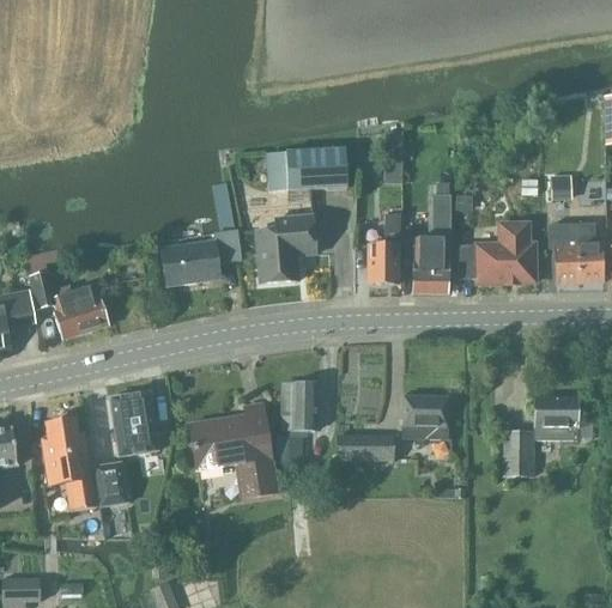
[(387,131),(387,147),(403,149),(403,131),(387,131)]
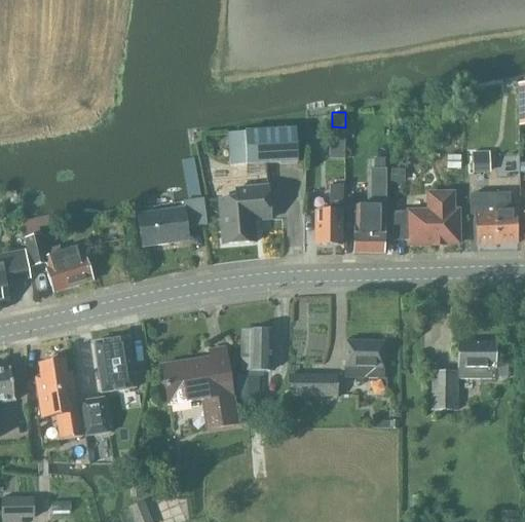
[(249,163),(300,160),(298,126),(248,128),(249,162),(249,163)]
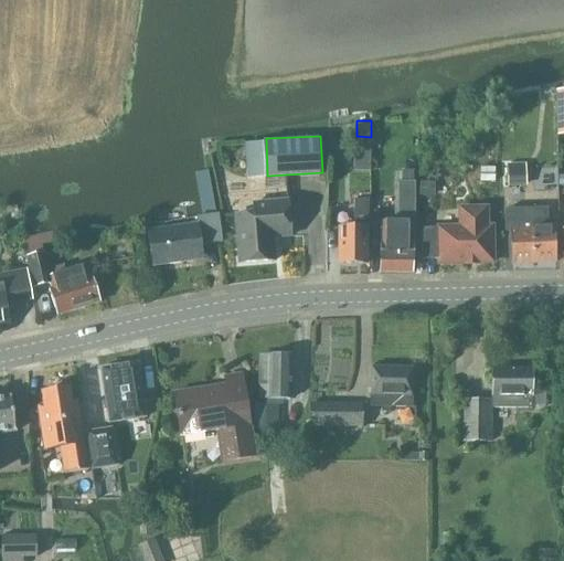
[(266,138),(247,139),(248,176),(267,175),(266,138)]
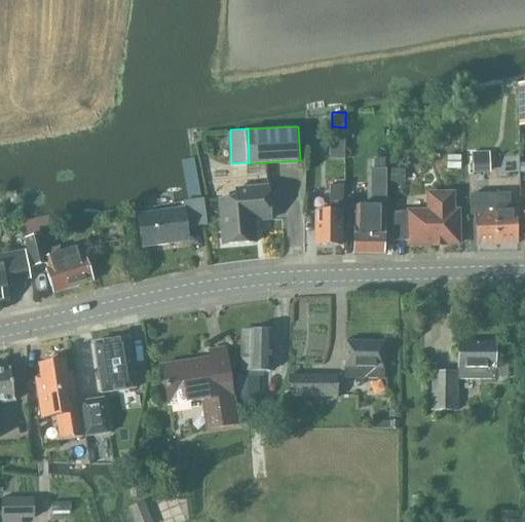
[(488,149),(473,149),(474,170),(489,170),(488,149)]
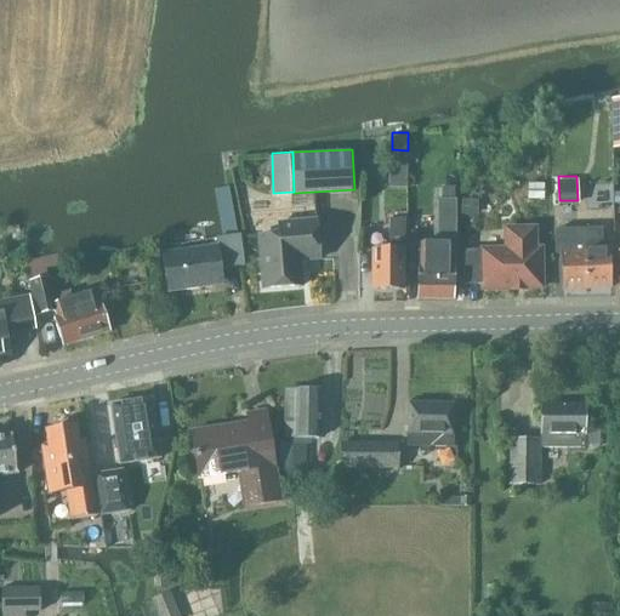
[(546,181),(530,181),(530,195),(546,194),(546,181)]
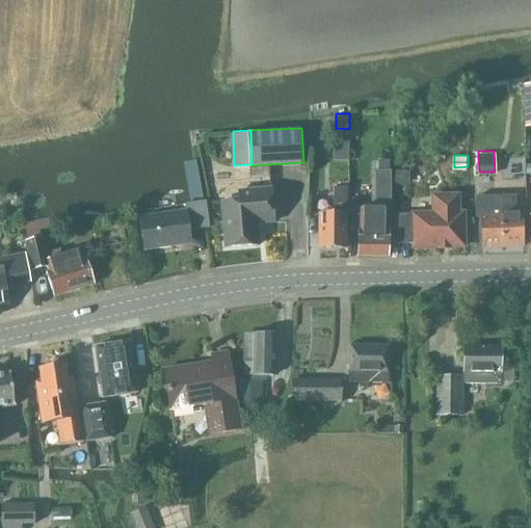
[(410,168),(397,168),(397,180),(410,180),(410,168)]
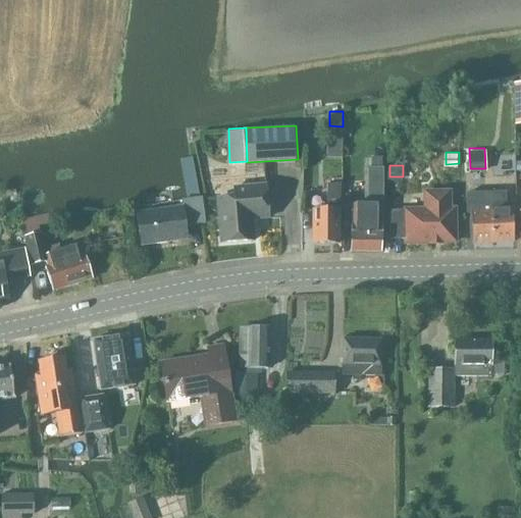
[(372,166),(369,166),(369,197),(384,197),(384,166),(382,166),(372,166)]
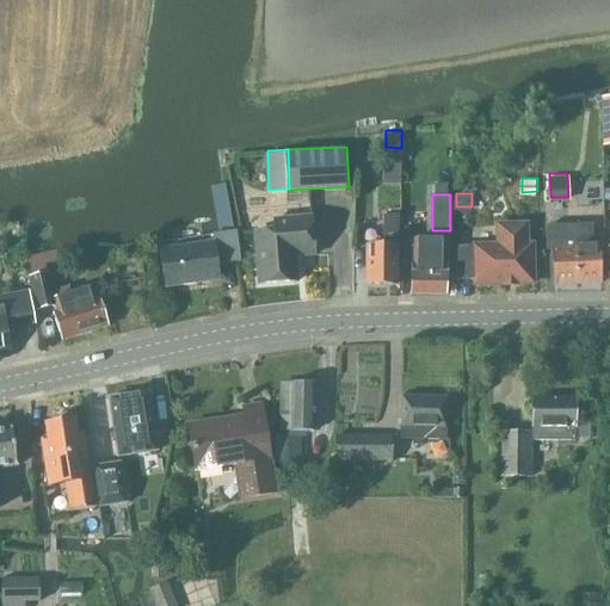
[(384,212),(383,243),(369,243),(368,280),(396,282),(396,243),(399,243),(399,212),(384,212)]
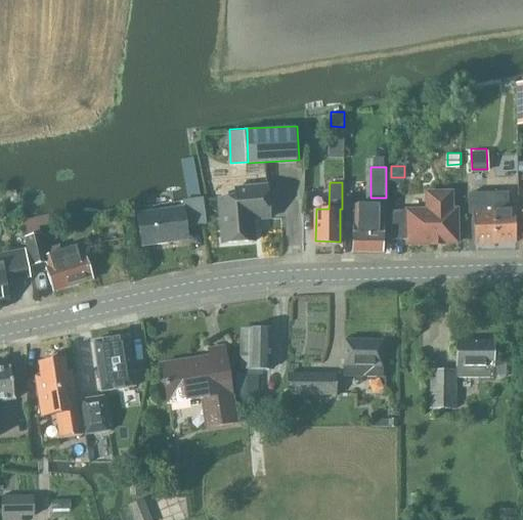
[(256,237),(254,217),(270,216),(268,183),(236,185),(237,195),(220,196),(223,241),(256,237)]
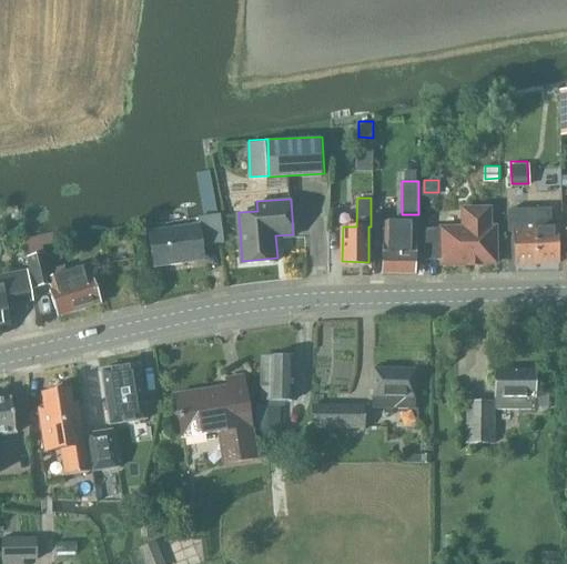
[(443,258),(443,262),(497,261),(496,225),(492,225),(490,207),(464,207),(465,225),(425,227),(425,258),(443,258)]
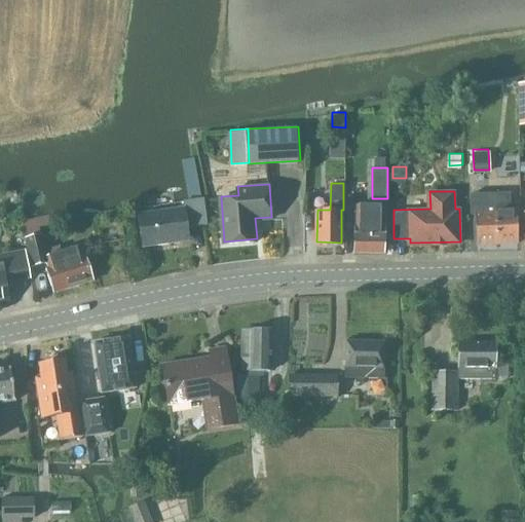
[(477,243),(517,241),(516,209),(510,209),(510,191),(470,192),(471,212),(476,212),(477,243)]
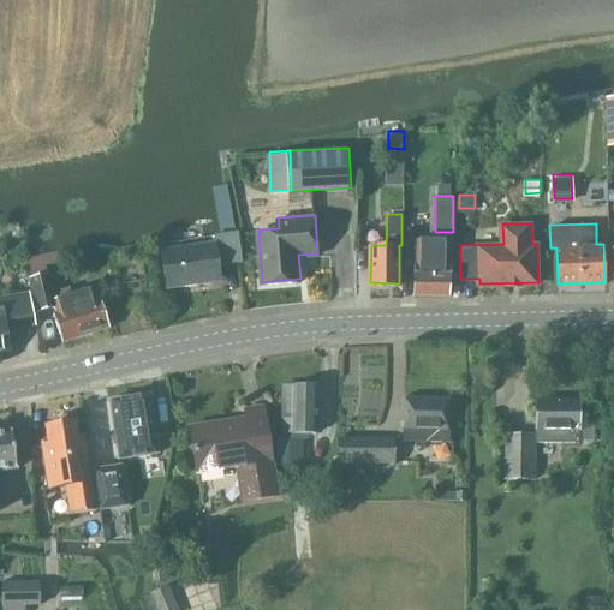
[(216,239),(162,247),(168,286),(213,280),(212,271),(222,269),(221,263),(243,259),(238,229),(215,233),(216,239)]
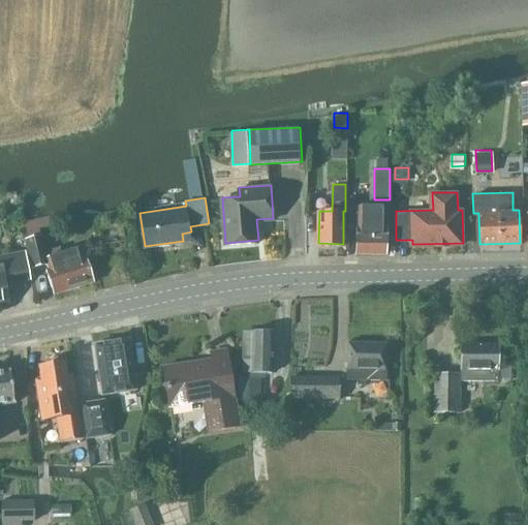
[(363,203),(356,208),(355,249),(385,250),(387,205),(363,203)]
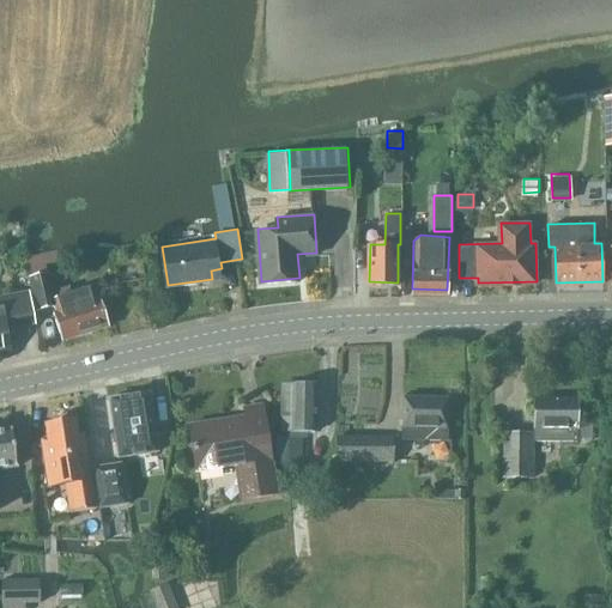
[(56,263),(60,281),(95,274),(94,266),(84,267),(82,259),(56,263)]
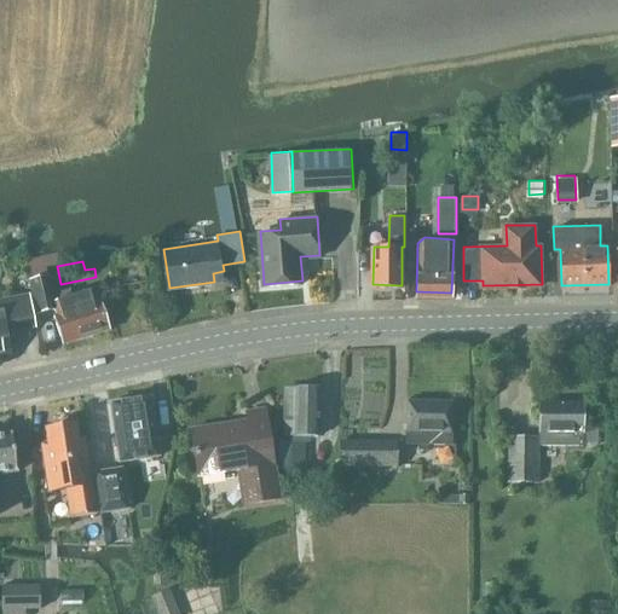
[(47,274),(32,278),(38,311),(56,307),(51,293),(47,274)]
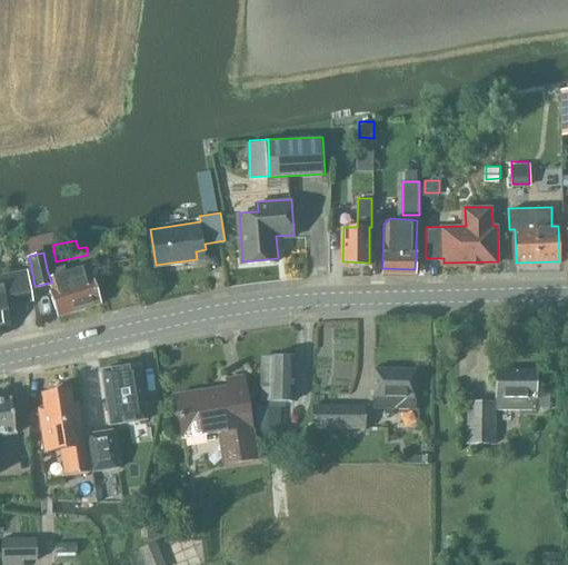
[(66,264),(47,269),(51,283),(52,286),(50,287),(59,314),(101,299),(92,274),(90,275),(87,264),(68,270),(66,264)]
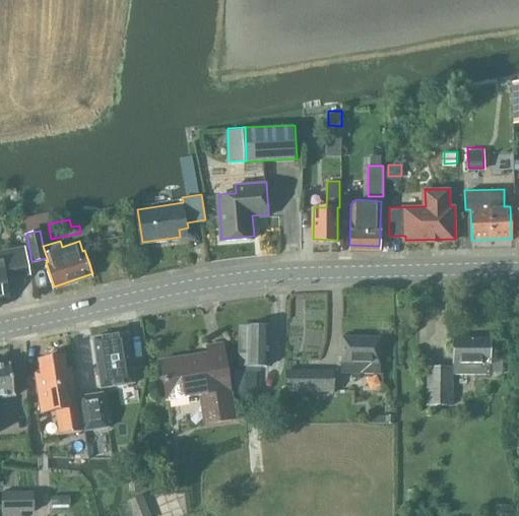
[(7,275),(30,271),(26,244),(0,248),(0,294),(10,292),(7,275)]
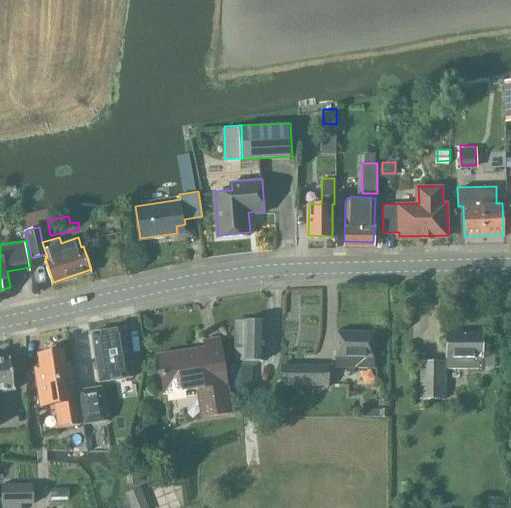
[(244,318),(243,358),(254,358),(264,359),(265,318),(244,318)]
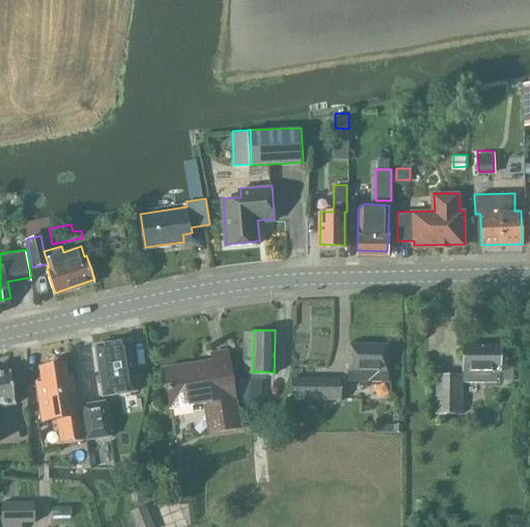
[(130,338),(95,343),(95,344),(104,394),(138,389),(130,339),(131,339),(130,338)]
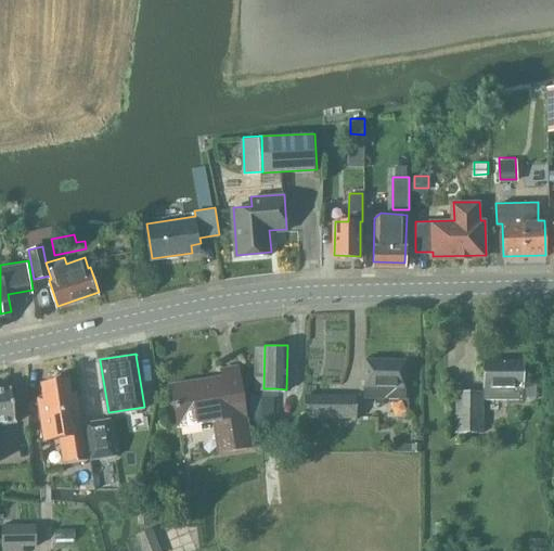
[(386,394),(404,395),(406,358),(366,357),(365,395),(375,396),(375,401),(386,401),(386,394)]
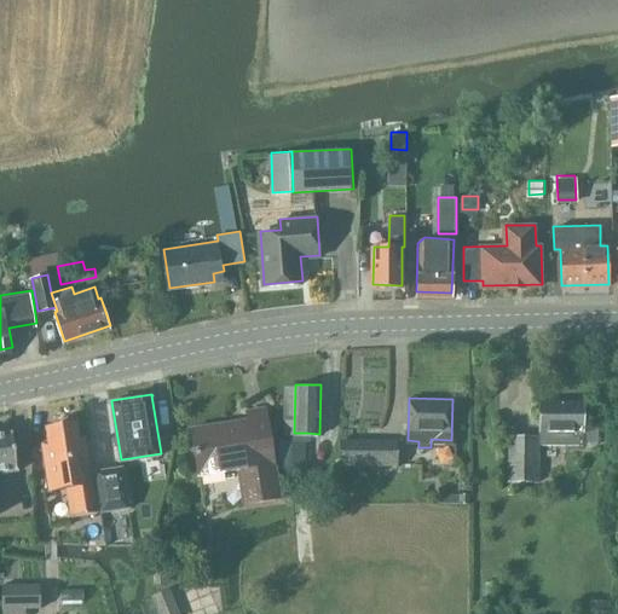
[(538,444),(583,445),(583,400),(538,399),(538,435),(515,435),(514,479),(538,479),(538,444)]
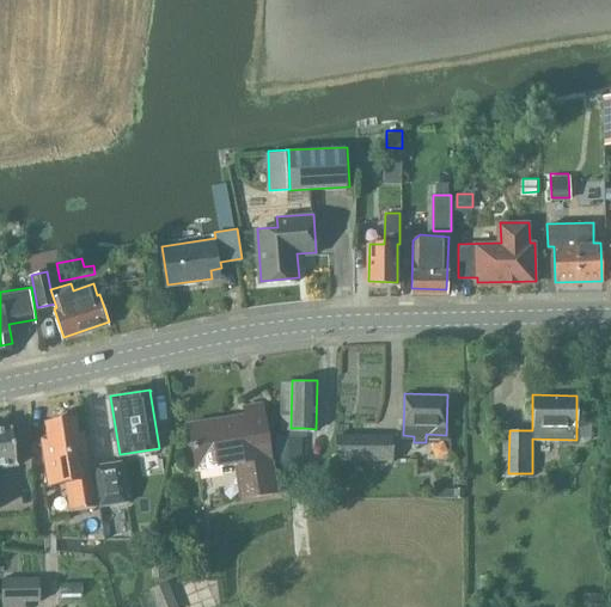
[(242,495),(277,488),(261,399),(245,402),(246,411),(190,421),(196,466),(236,459),(242,495)]
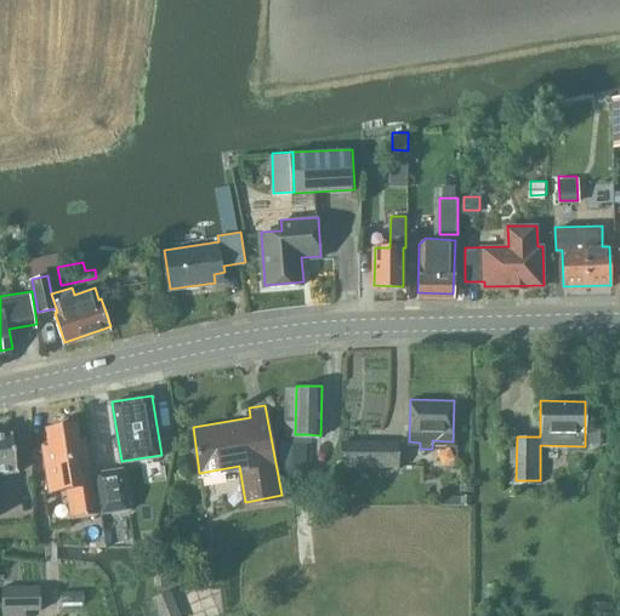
[(51,440),(43,441),(50,491),(69,489),(73,517),(98,512),(86,435),(80,435),(78,422),(50,427),(51,440)]
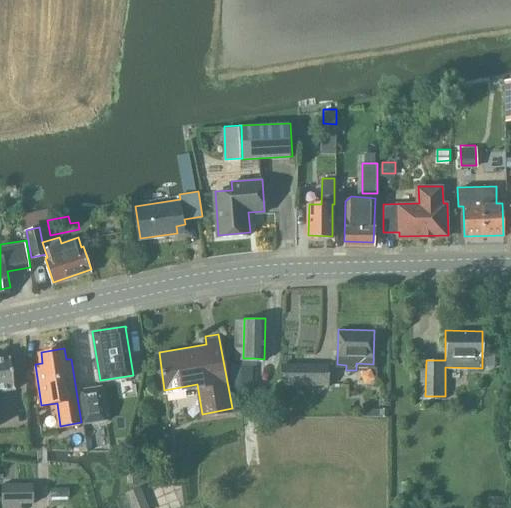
[(331,362),(332,351),(307,350),(306,361),(331,362)]
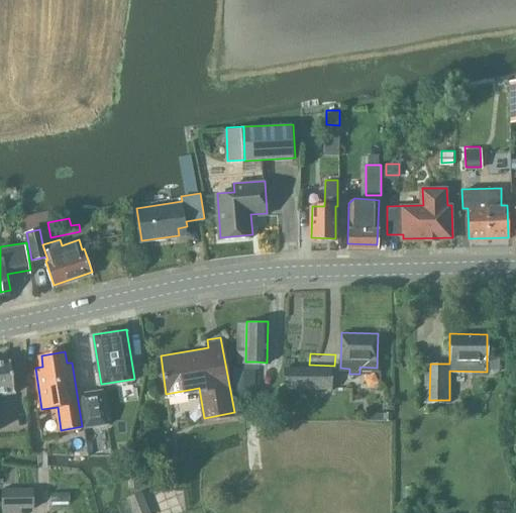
[(0,393),(15,391),(10,360),(0,361),(0,393)]
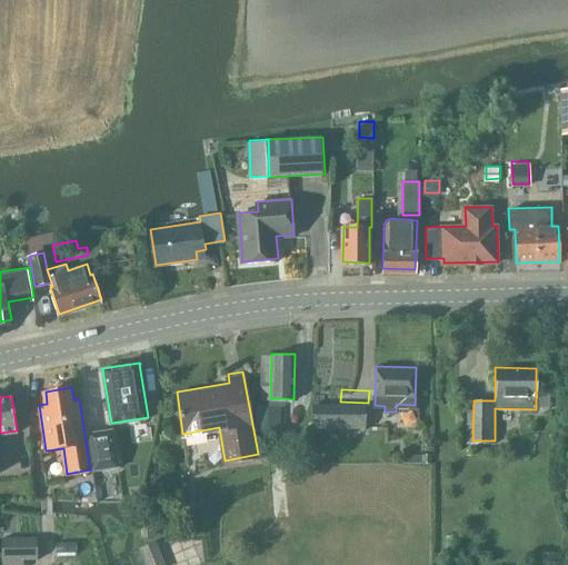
[(270,400),(256,403),(261,429),(269,428),(270,400)]
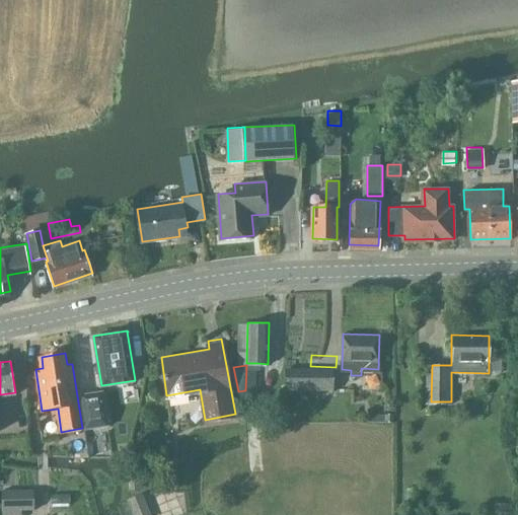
[(287,388),(333,389),(333,368),(287,368),(287,388)]
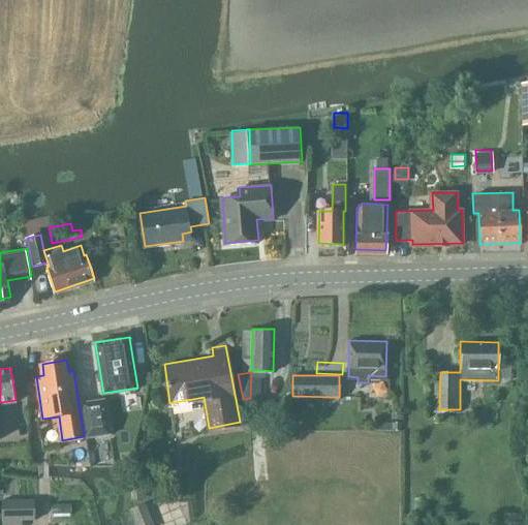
[(105,398),(82,402),(87,436),(111,433),(105,398)]
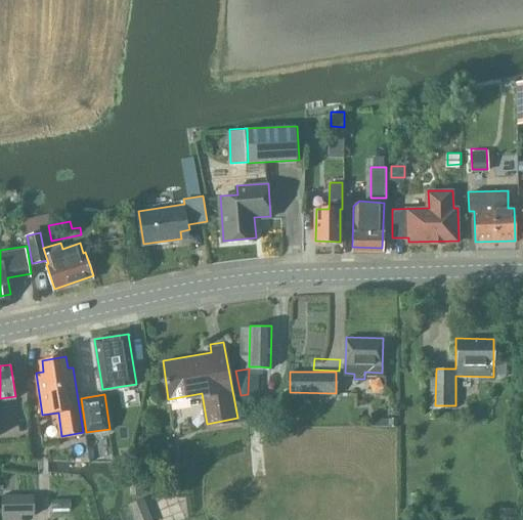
[(140,480),(132,480),(132,492),(140,492),(140,480)]
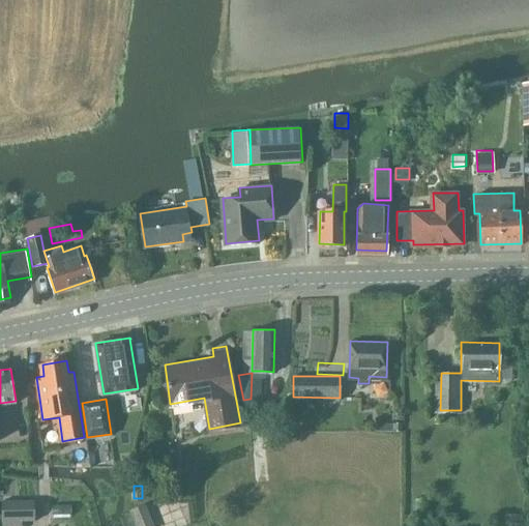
[(35,499),(1,499),(2,520),(22,519),(35,519),(35,499)]
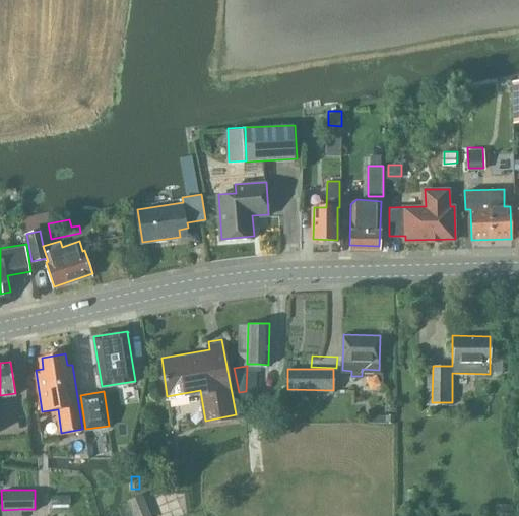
[(129,501),(126,502),(128,515),(150,515),(142,494),(128,499),(129,501)]
